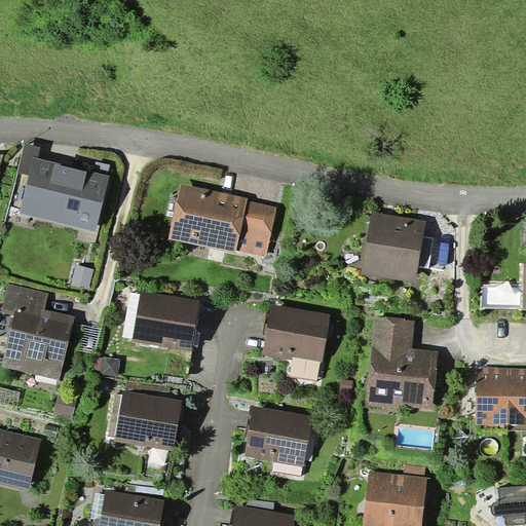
[(38,157),(41,147),(27,143),(20,172),(29,175),(33,156),(38,157)]
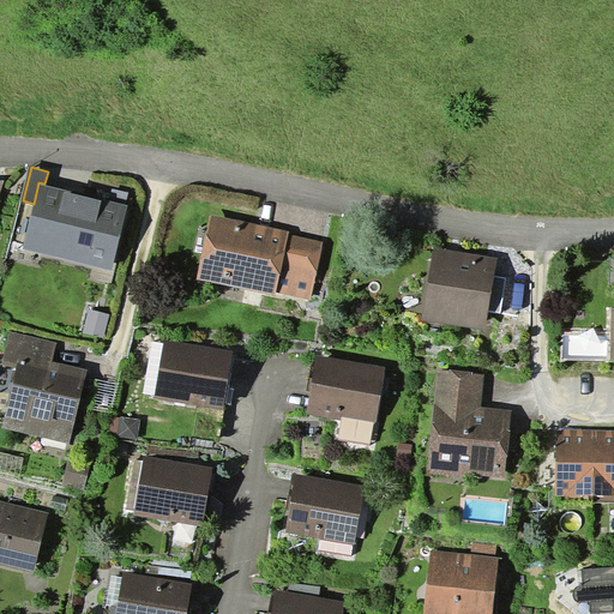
[(44,184),(38,182),(34,204),(23,250),(113,271),(128,205),(126,204),(110,200),(44,184)]
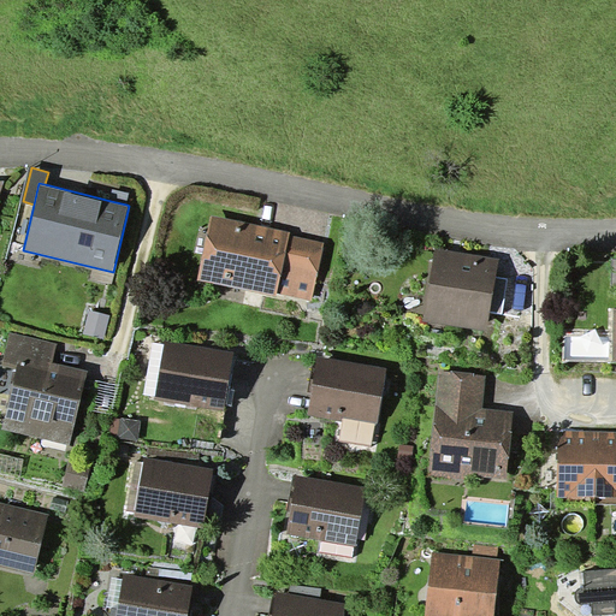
[(111,201),(126,205),(129,193),(113,189),(111,201)]
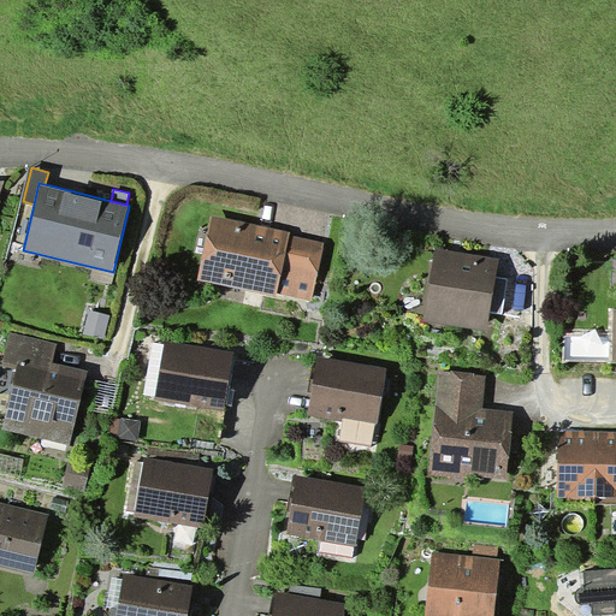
[(289,232),(211,215),(197,280),(276,296),(277,292),(289,235),(289,232)]
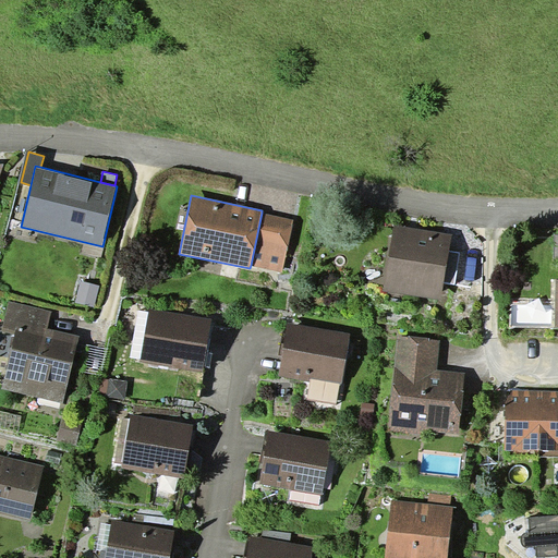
[(293,220),(262,213),(251,265),(282,271),(293,220)]
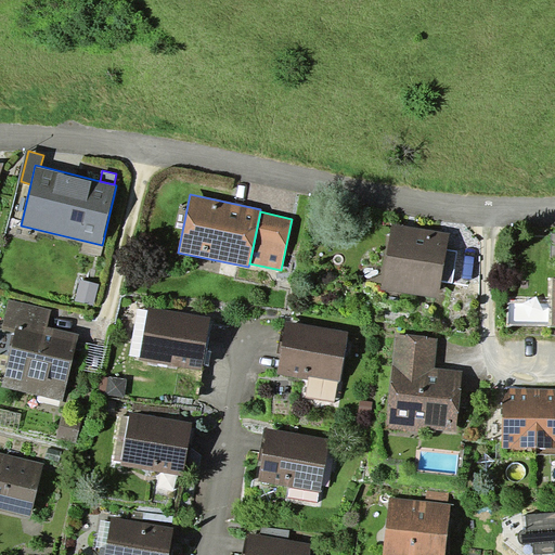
[(392,223),(381,288),(438,298),(441,281),(447,249),(449,233),(392,223)]
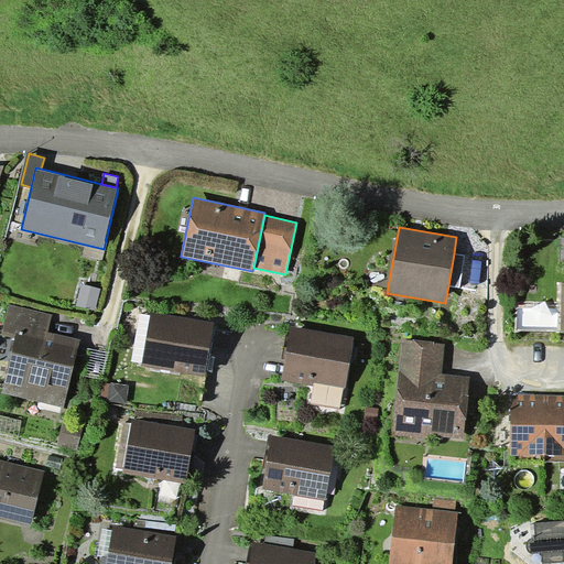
[(466,256),(454,253),(448,285),(461,288),(466,256)]
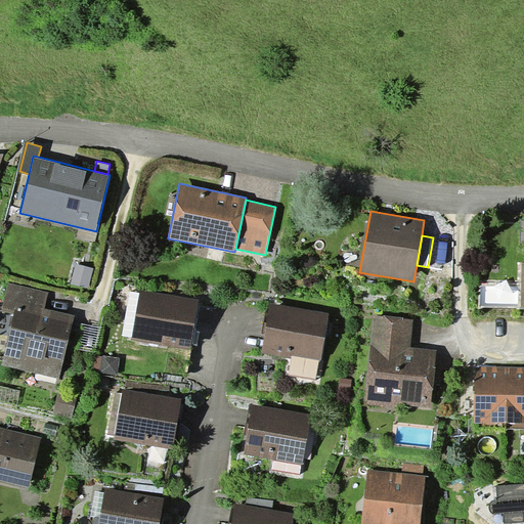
[(76,264),(71,284),(88,289),(93,268),(76,264)]
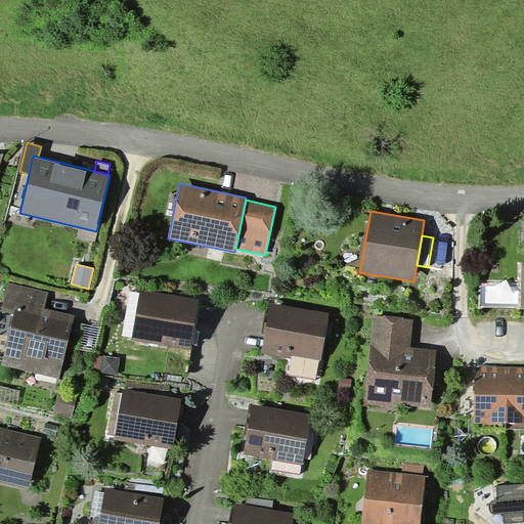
[(13,313),(2,364),(59,378),(74,314),(45,308),(48,292),(8,282),(2,310),(13,313)]
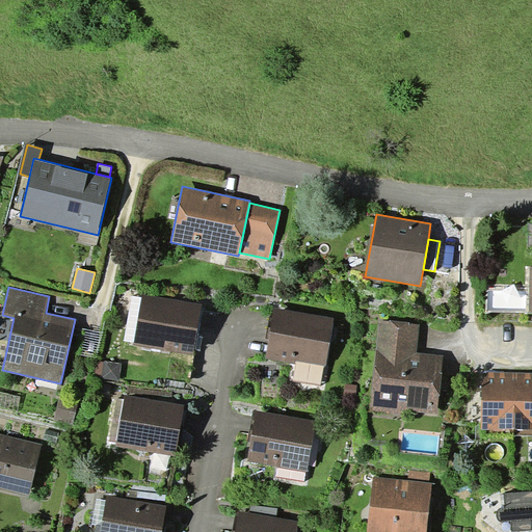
[(204,304),(143,293),(142,297),(135,342),(134,345),(194,355),(195,349),(198,336),(204,304)]
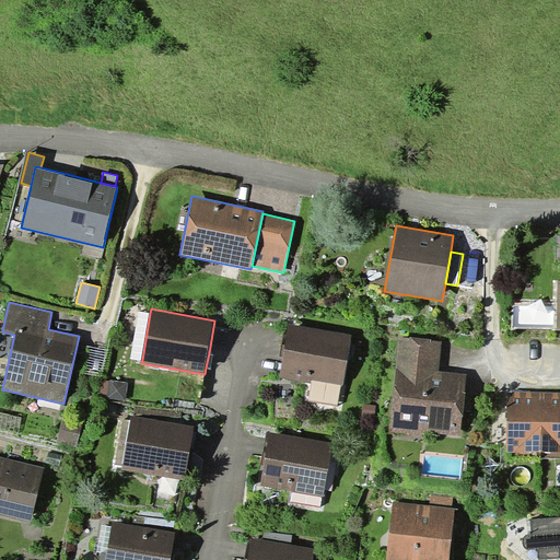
[(142,360),(150,313),(139,311),(131,358),(142,360)]
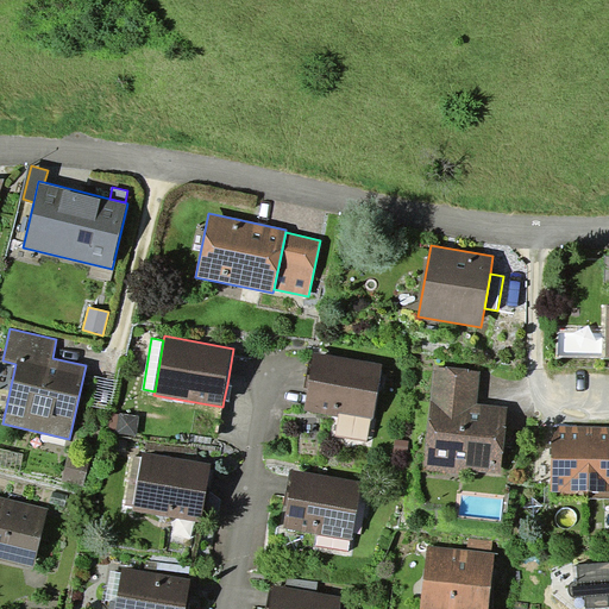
[(308,388),(305,410),(339,416),(339,413),(370,418),(374,419),(383,364),(314,352),(313,363),(308,388)]
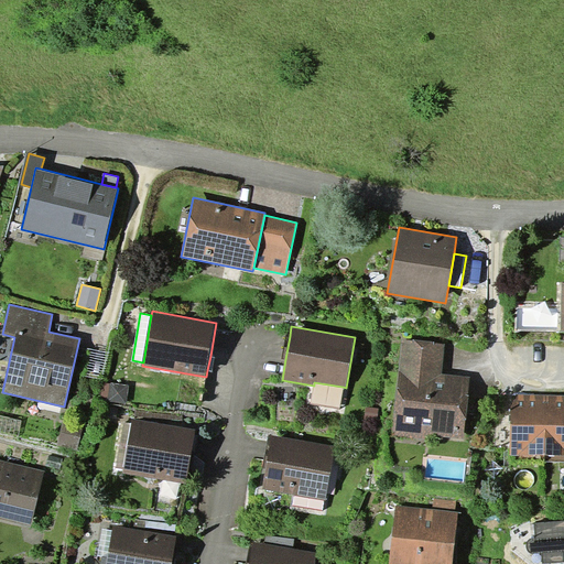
[(402,339),(394,435),(425,440),(425,434),(464,438),(470,376),(443,373),(446,343),(402,339)]
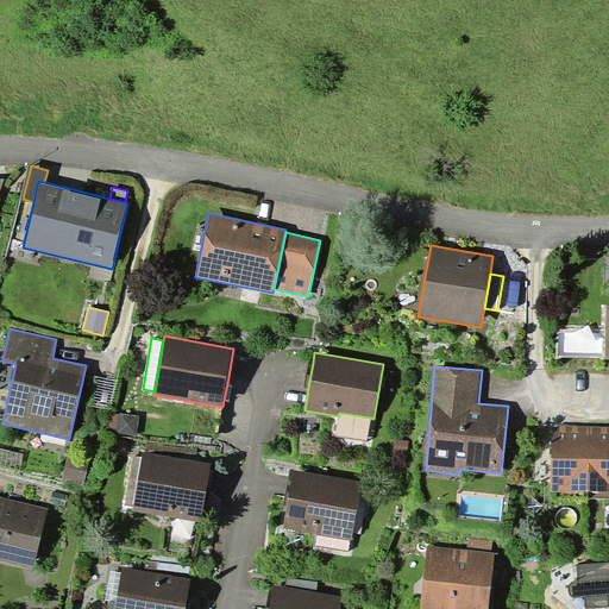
[(112,409),(118,381),(94,376),(89,405),(112,409)]
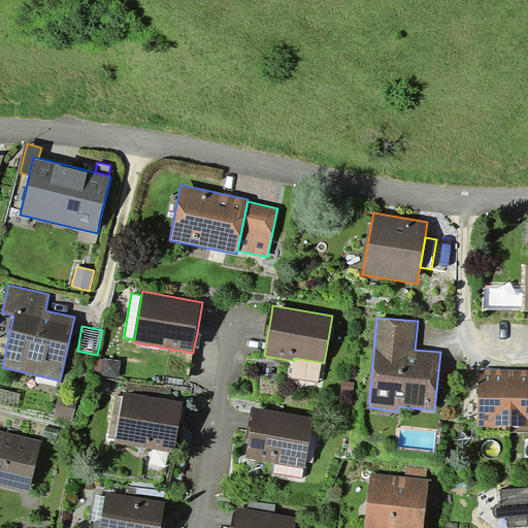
[(291,377),(318,383),(321,362),(294,358),(294,361),(291,377)]
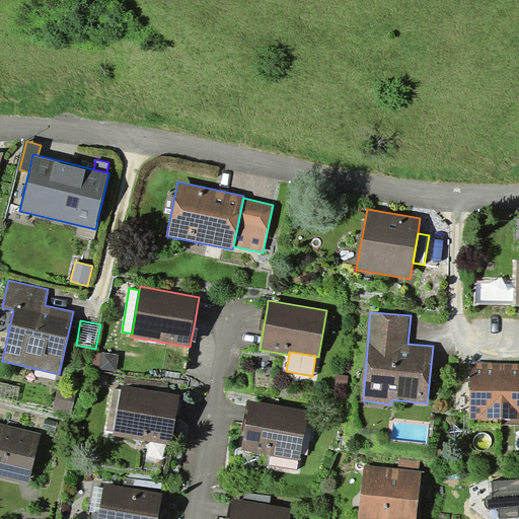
[(119,355),(94,353),(93,370),(117,372),(119,355)]
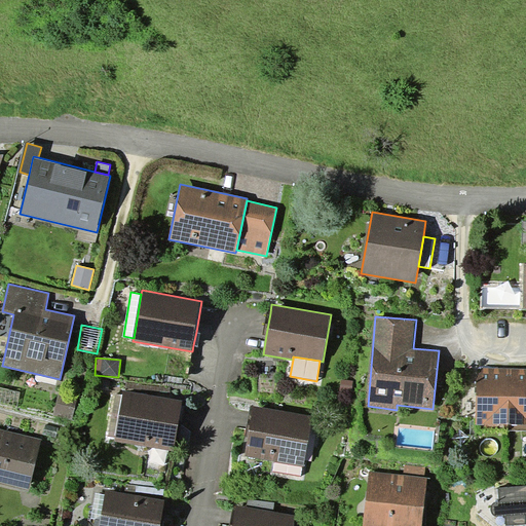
[(476,424),(508,424),(510,368),(482,368),(477,374),(476,424)]
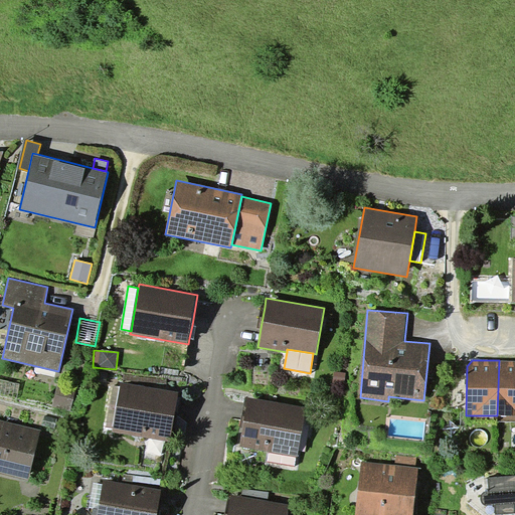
[(514,360),(499,360),(497,415),(514,415),(514,360)]
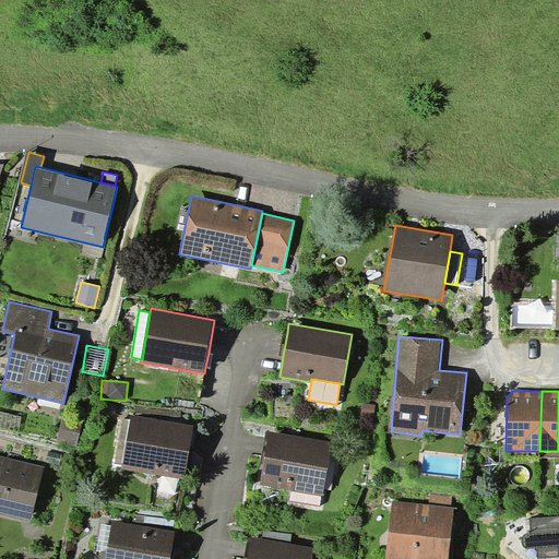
[(373,429),(376,404),(361,403),(360,428),(373,429)]
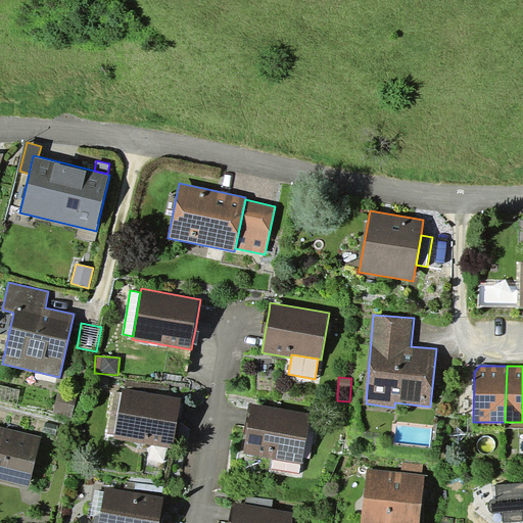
[(125,388),(169,396),(170,385),(125,380),(125,388)]
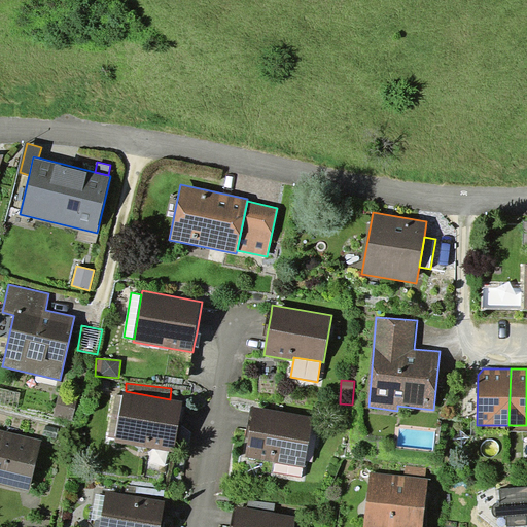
[(21,392),(0,387),(0,401),(18,406),(21,392)]
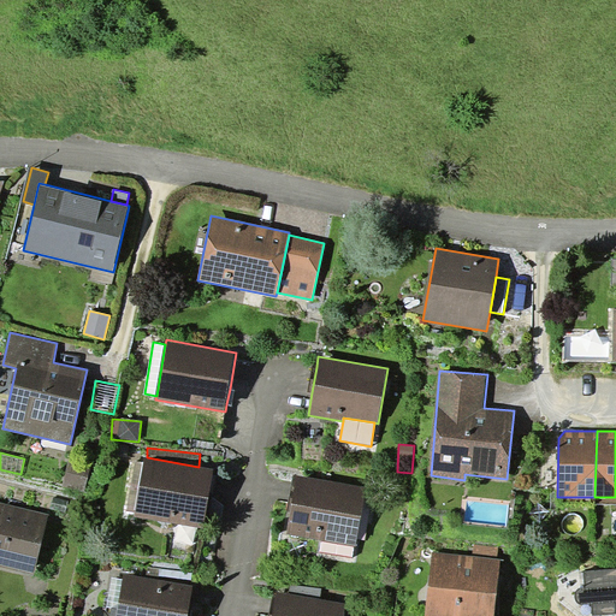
[(147,457),(144,457),(143,462),(135,513),(134,516),(205,528),(215,469),(199,467),(147,457)]
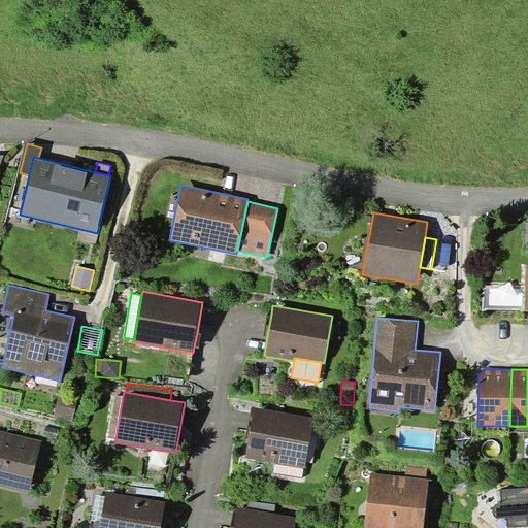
[(54,417),(73,421),(78,397),(59,393),(54,417)]
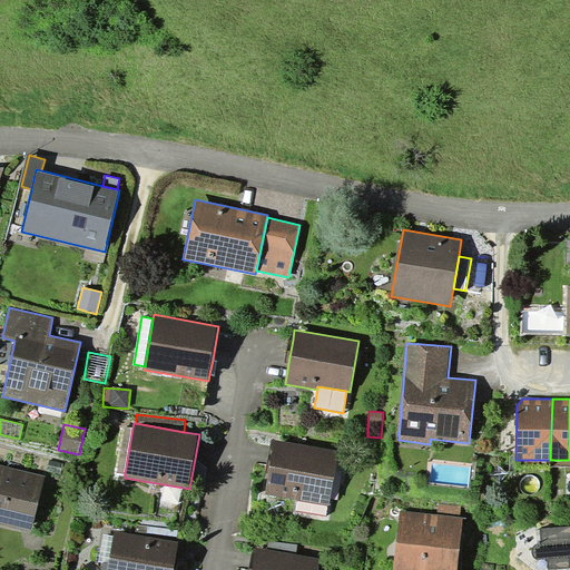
[(125,474),(133,428),(125,426),(117,473),(125,474)]
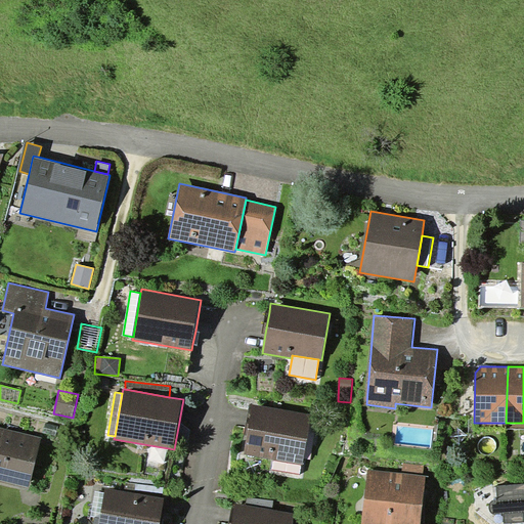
[(312,415),(253,404),(244,454),(274,461),(301,465),(304,466),(312,415)]
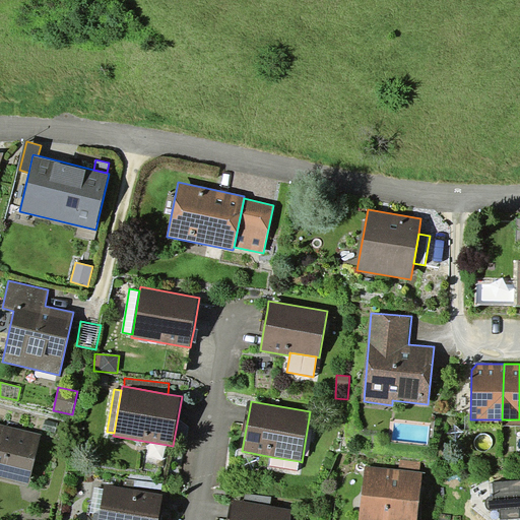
[(46,419),(43,429),(55,433),(58,423),(46,419)]
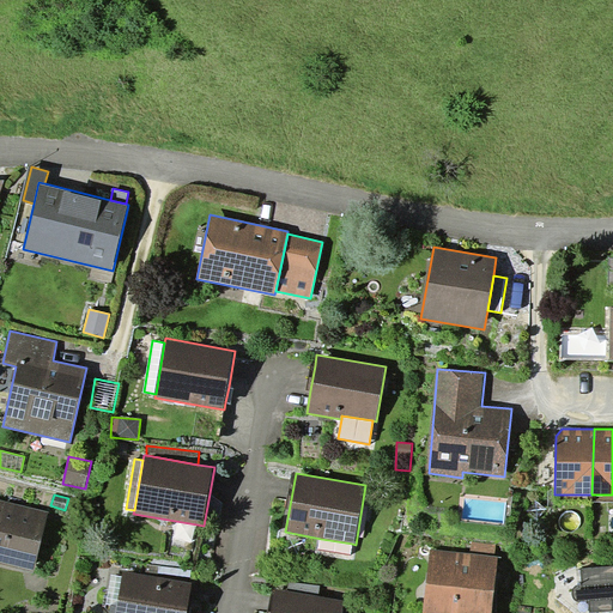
[(49,511),(0,499),(0,562),(34,571),(49,511)]
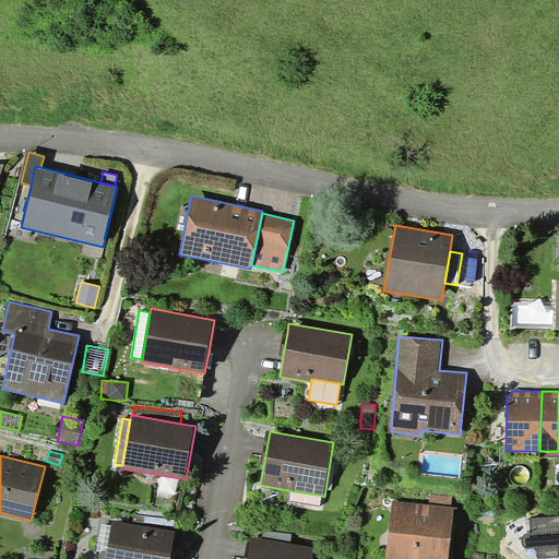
[(319,506),(321,496),(293,491),(290,500),(319,506)]
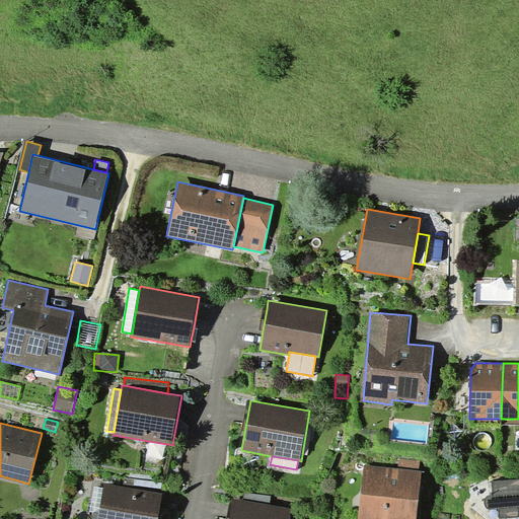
[(399,468),(419,470),(420,461),(400,459),(399,468)]
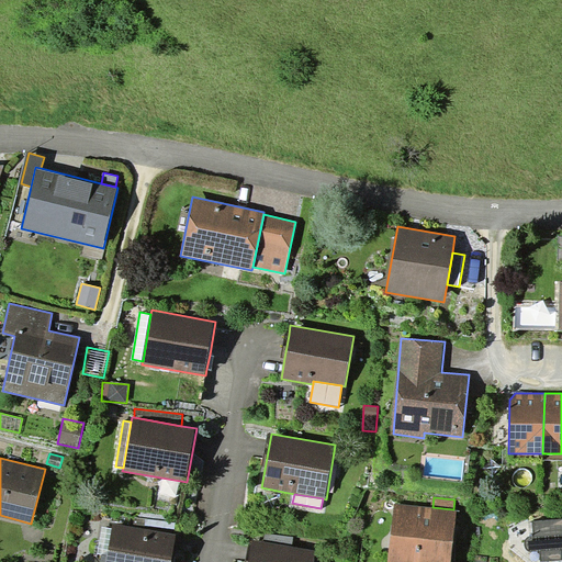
[(433,507),(395,504),(388,561),(451,561),(458,510),(453,509),(433,507)]
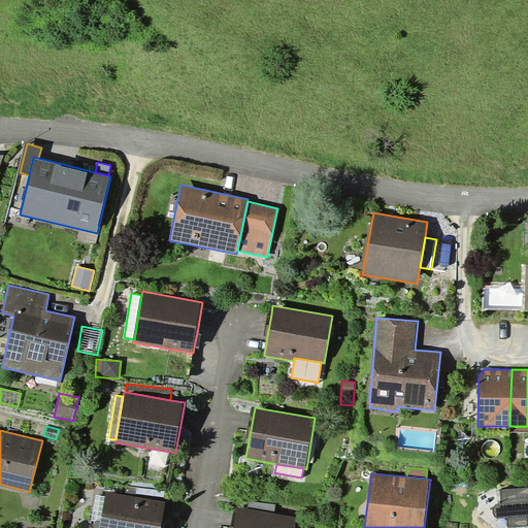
[(126,495),(163,501),(165,491),(128,486),(126,495)]
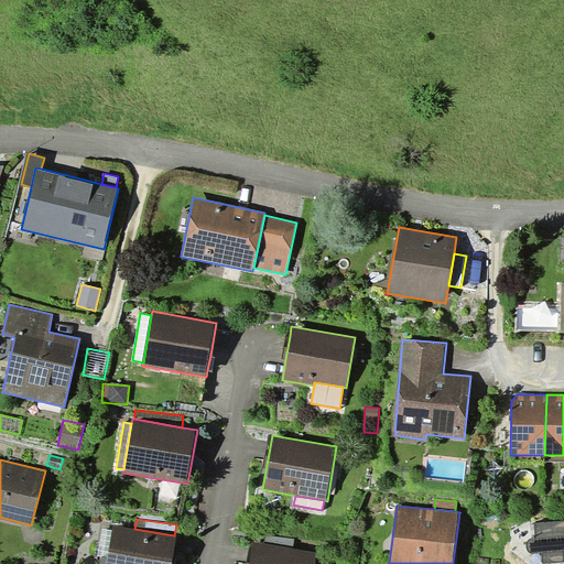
[(563,520),(534,522),(537,539),(534,539),(531,539),(529,540),(528,543),(528,546),(528,549),(529,551),(530,553),(533,554),(542,553),(543,563),(563,561),(563,520)]
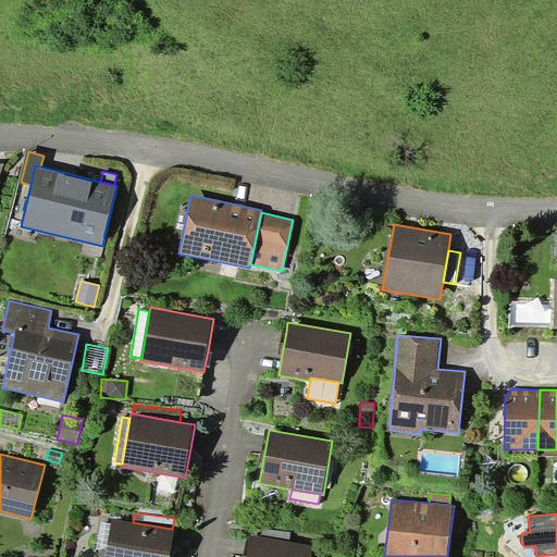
[(133,522),(112,518),(111,523),(107,551),(104,556),(170,556),(175,529),(172,529),(133,522)]
